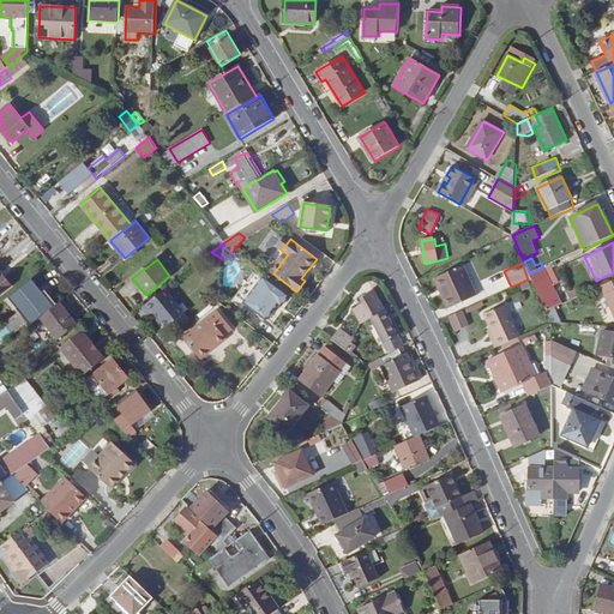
[(463,266),(434,280),(439,292),(441,290),(450,309),(476,296),(463,266)]
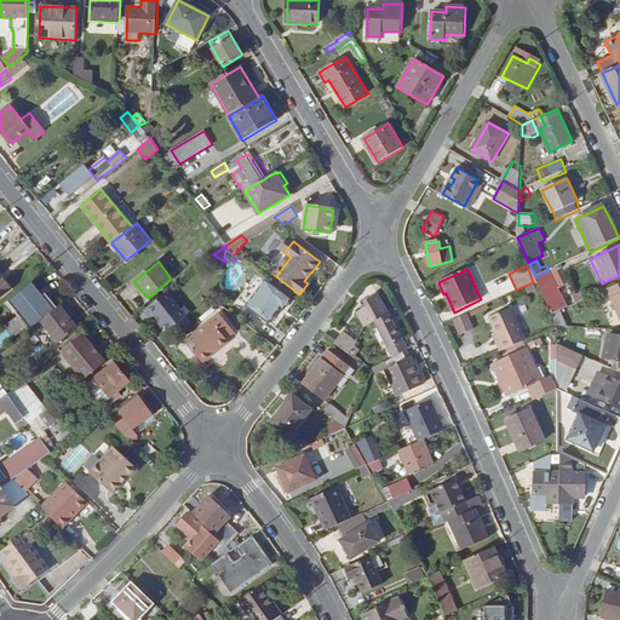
[(554,315),(562,311),(568,308),(550,270),(549,270),(535,276),(538,282),(554,315)]
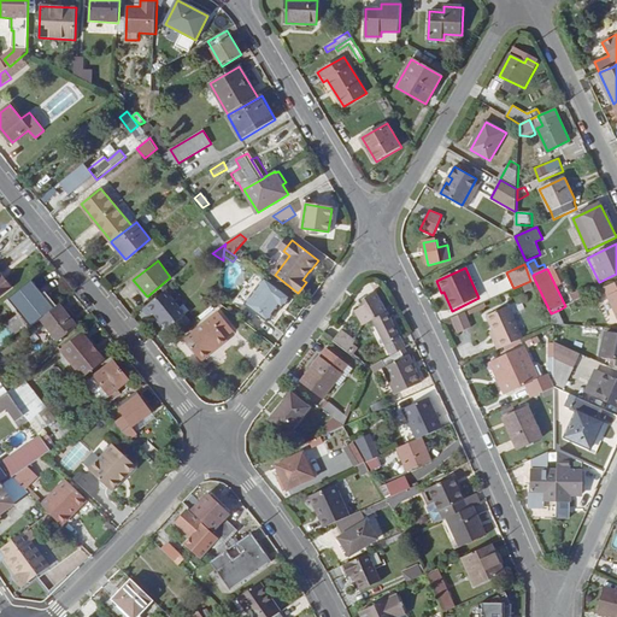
[(0,275),(0,298),(12,288),(5,278),(4,280),(0,275)]
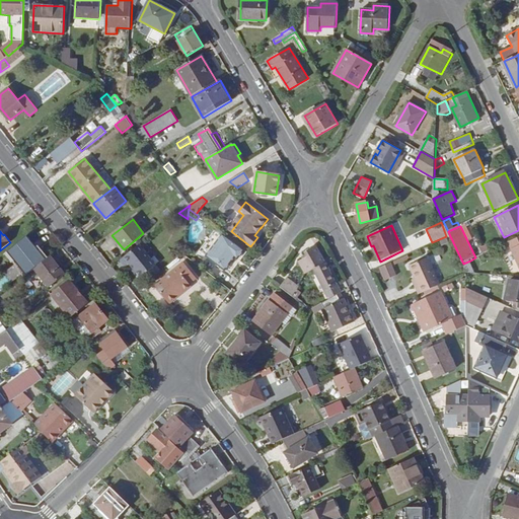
[(207,256),(226,271),(235,257),(238,260),(245,250),(223,234),(207,256)]
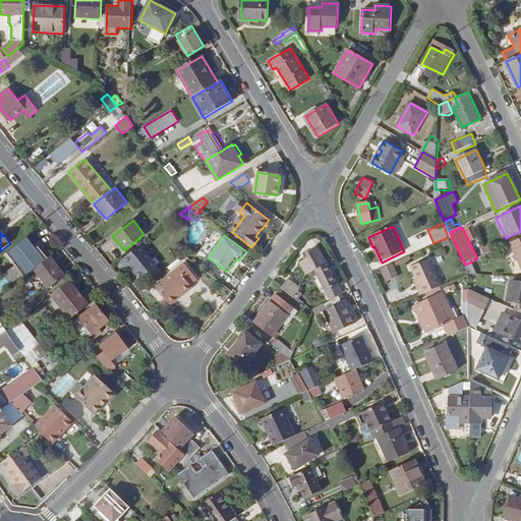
[(520,238),(511,243),(520,266),(520,238)]
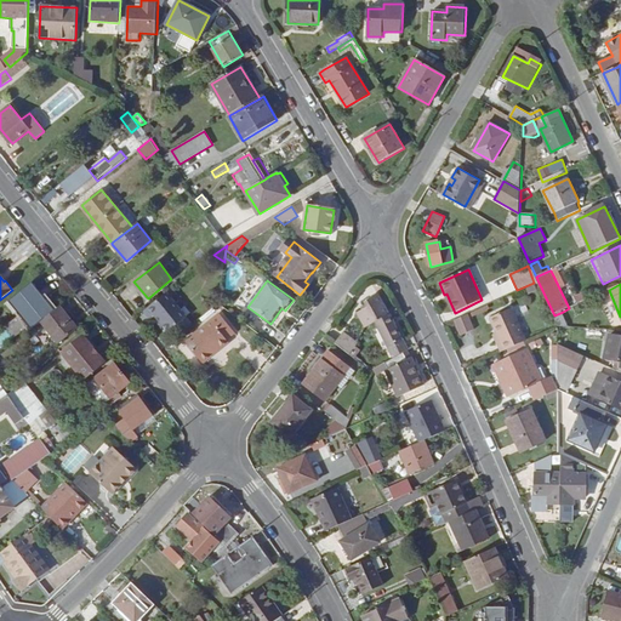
[(576,297),(579,303),(593,297),(603,292),(600,286),(576,297)]
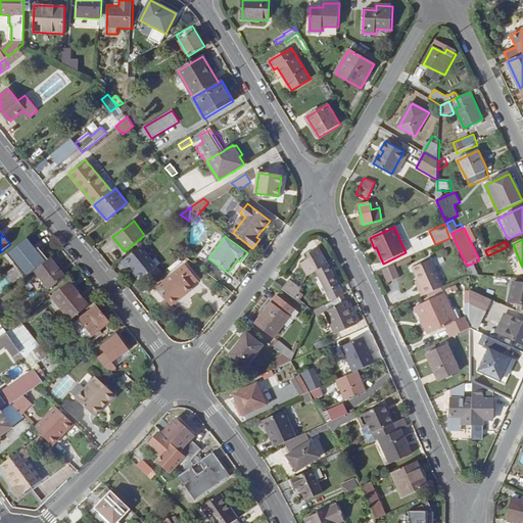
[(146,242),(122,262),(127,268),(131,265),(142,279),(156,268),(145,251),(150,247),(146,242)]
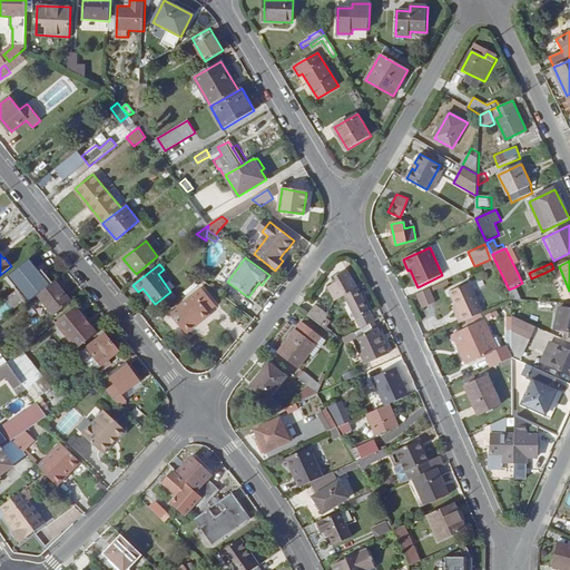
[(200,279),(209,286),(215,278),(202,268),(200,278),(200,279)]
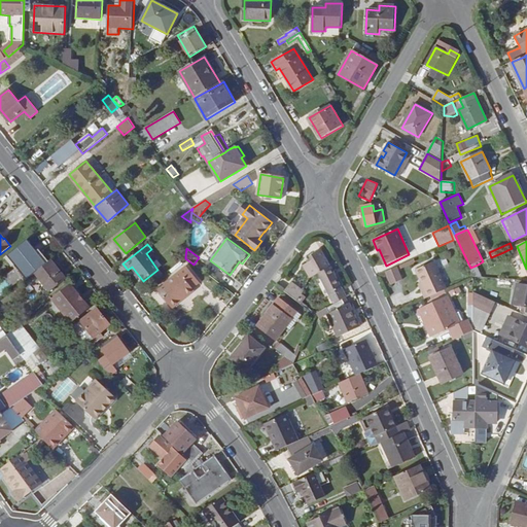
[(319,273),(335,304),(347,297),(330,267),(321,249),(308,255),(311,260),(303,265),(310,278),(319,273)]
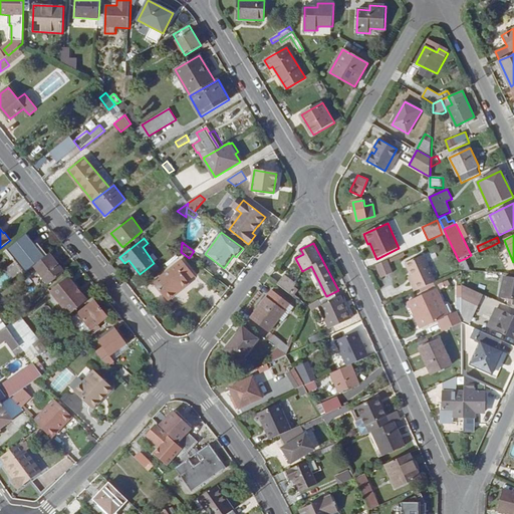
[(369,243),(367,244),(374,260),(376,259),(369,243)]
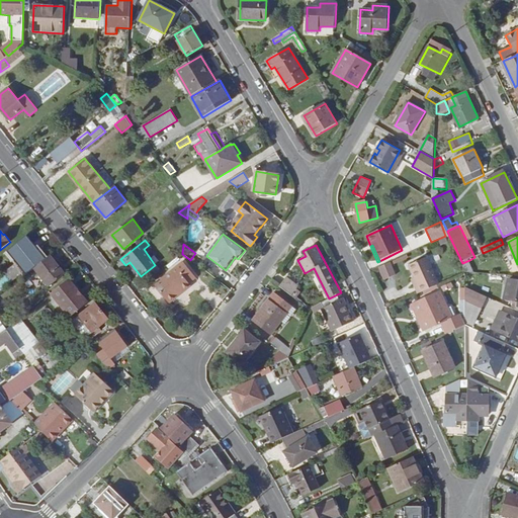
[(5,274),(11,281),(22,272),(23,271),(41,260),(32,246),(18,254),(24,262),(17,266),(16,265),(5,274)]
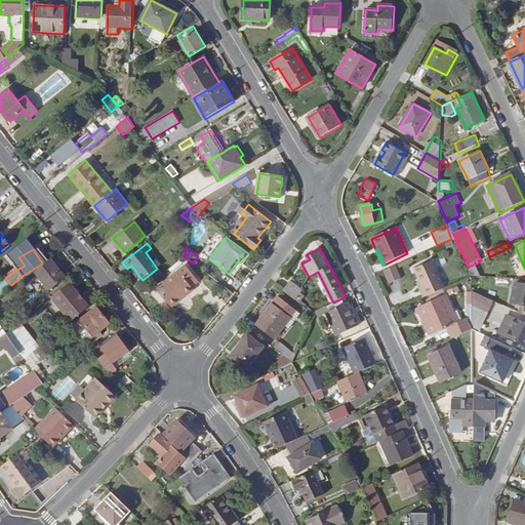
[(49,291),(66,278),(51,259),(35,273),(49,291)]
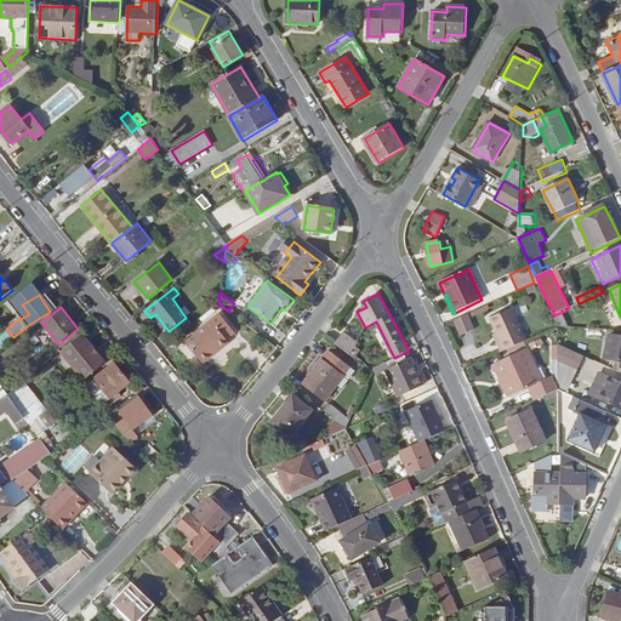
[(497,342),(502,353),(527,341),(512,309),(490,319),(501,341),(497,342)]
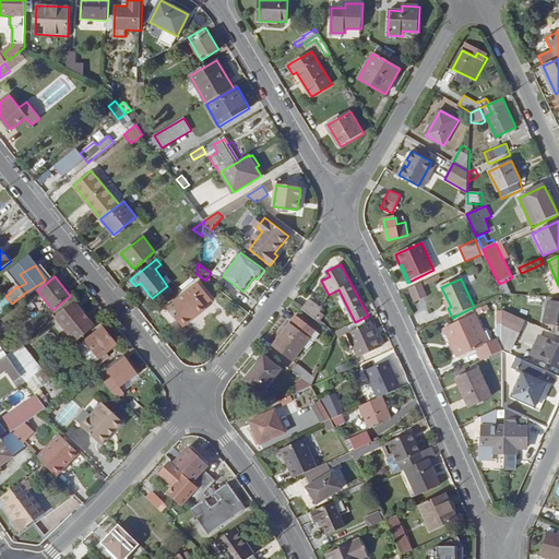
[(499,284),(503,294),(512,295),(507,281),(499,284)]
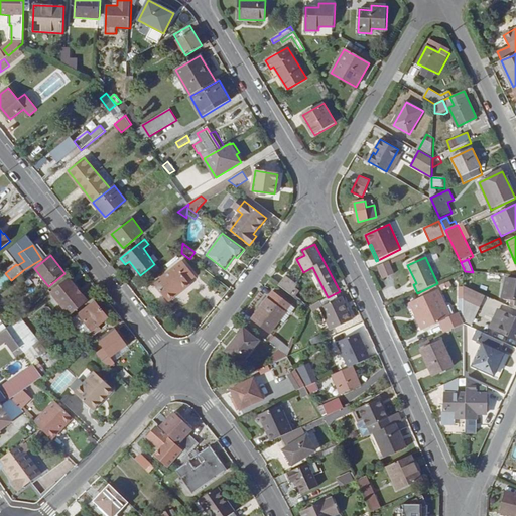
[(154,284),(168,301),(190,284),(189,282),(196,276),(183,261),(154,284)]
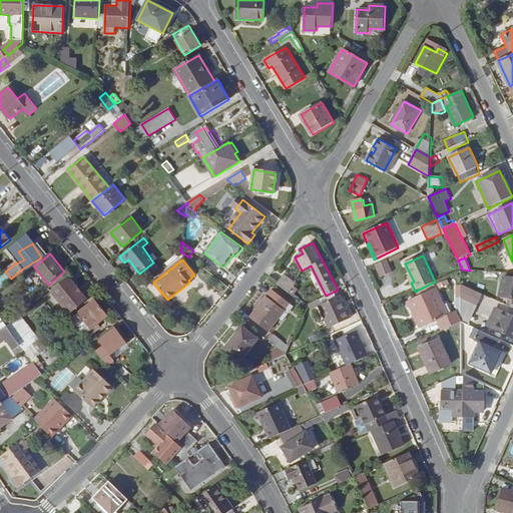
[(391,274),(385,261),(374,266),(380,279),(391,274)]
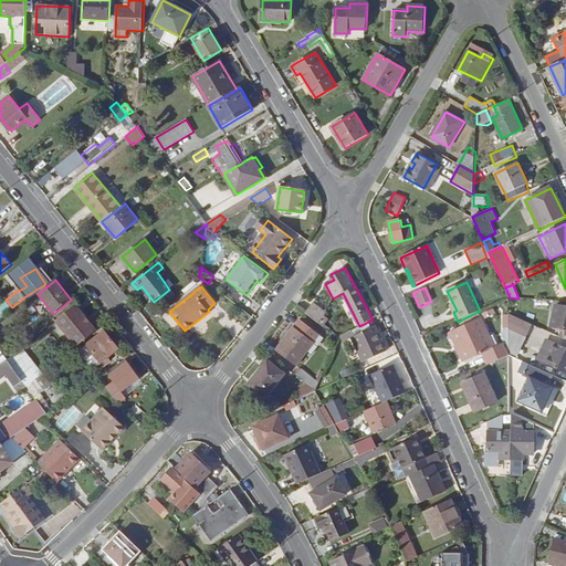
[(76,347),(97,331),(76,304),(55,322),(76,347)]
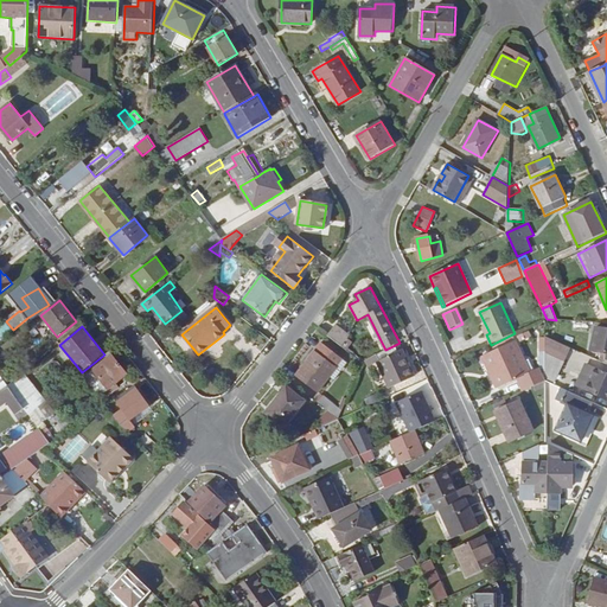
[(349,338),(334,326),(327,336),(342,346),(349,338)]
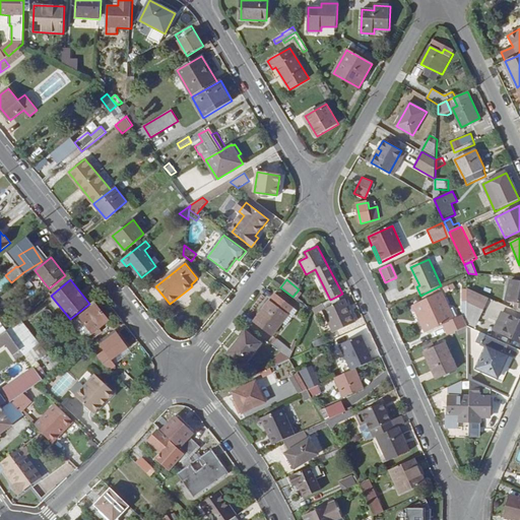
[(519,281),(511,281),(508,301),(516,303),(514,310),(519,312),(519,281)]
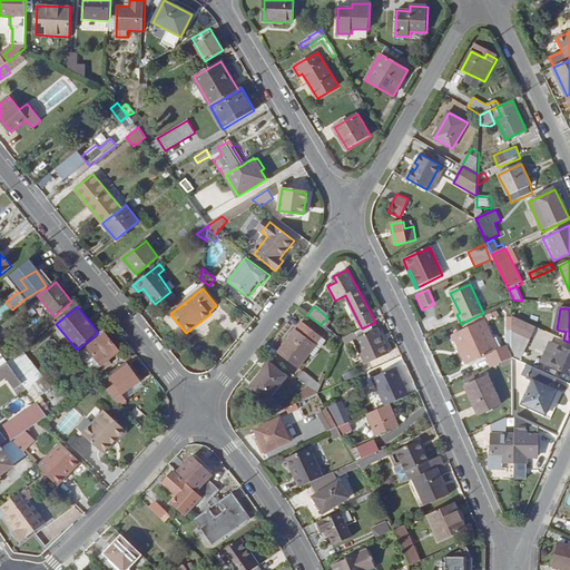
[(520,361),(536,326),(512,316),(512,357),(520,361)]
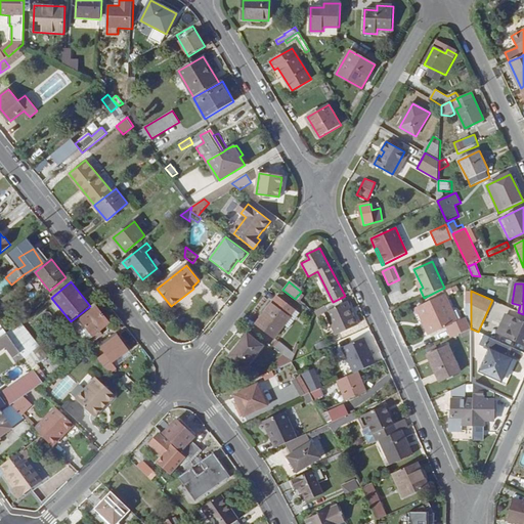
[(255,323),(273,338),(295,309),(276,295),(255,323)]
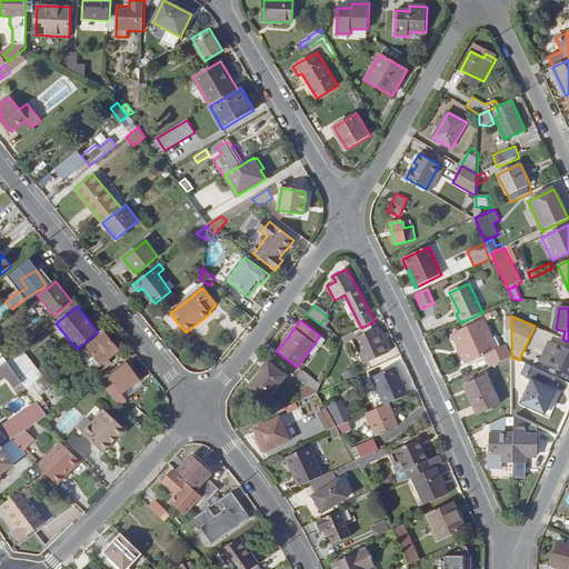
[(485,320),(468,328),(470,335),(455,341),(466,365),(486,356),(491,367),(500,362),(511,357),(507,346),(498,350),(485,320)]
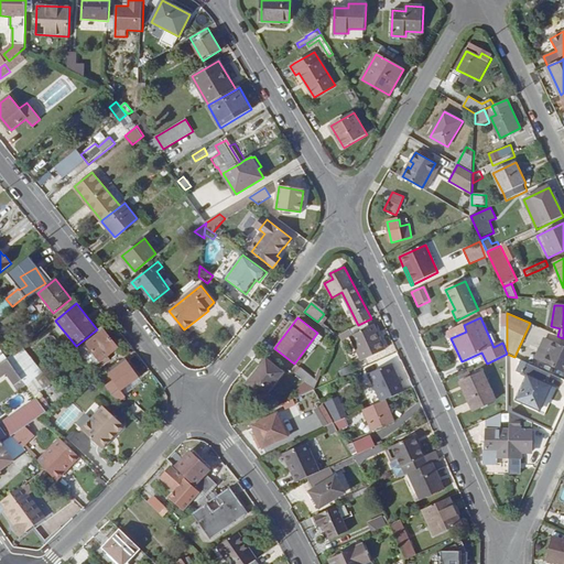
[(371,318),(358,325),(339,335),(342,342),(350,337),(365,367),(388,356),(371,318)]
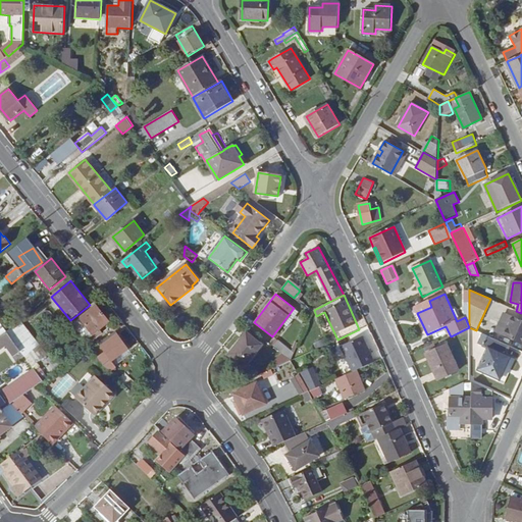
[(415,307),(417,313),(431,307),(429,301),(415,307)]
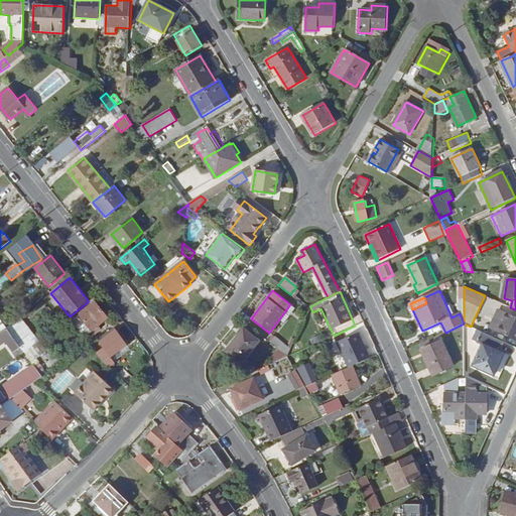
[(80,314),(92,331),(99,326),(108,318),(95,302),(80,314)]
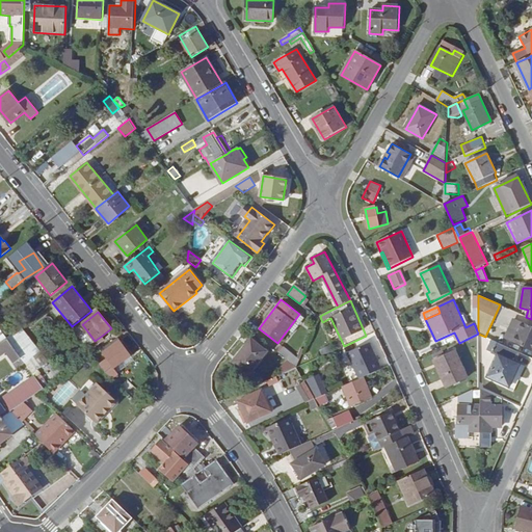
[(513,343),(523,323),(512,318),(503,339),(513,343)]
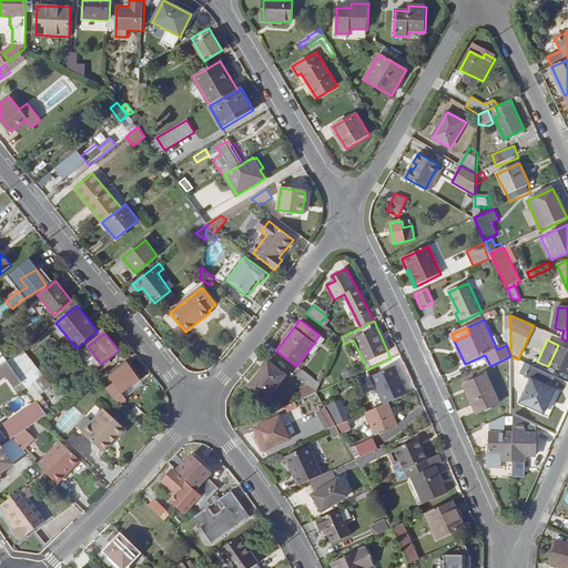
[(548,366),(567,375),(567,348),(558,345),(548,366)]
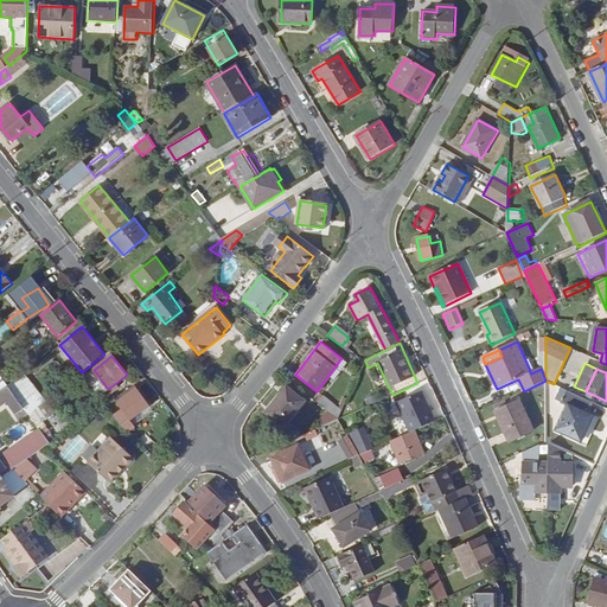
[(94,370),(87,376),(106,400),(120,388),(116,383),(108,389),(94,370)]
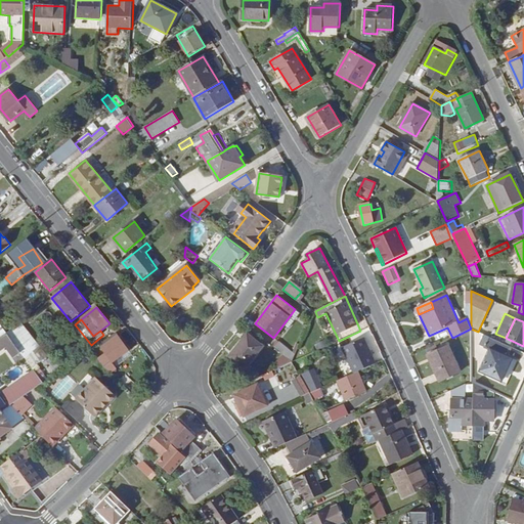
[(471,329),(461,334),(463,338),(471,335),(471,329)]
